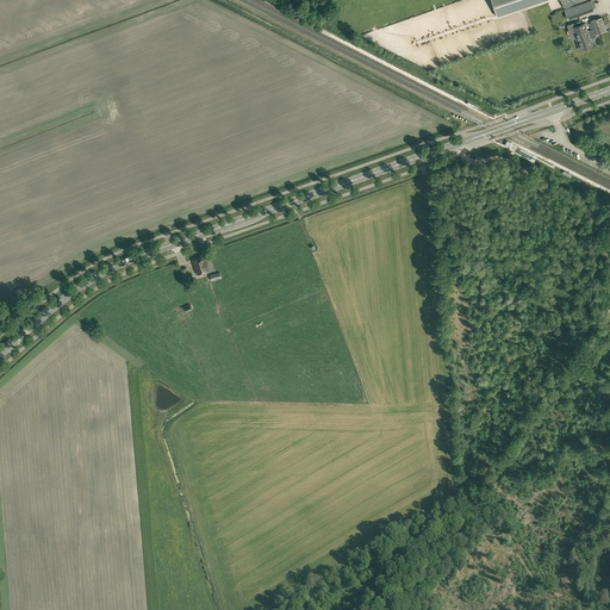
[(492,0),(498,14),(539,0),(492,0)]
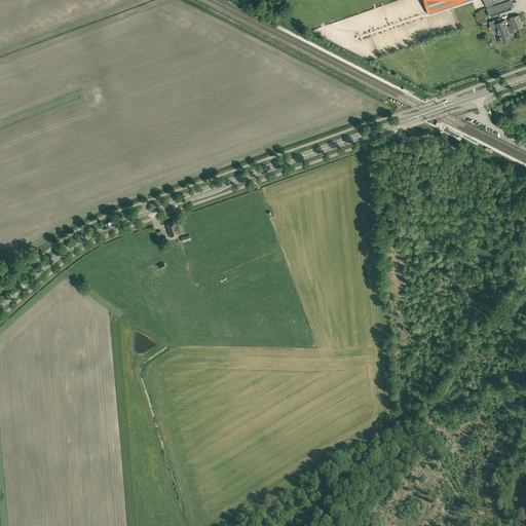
[(513,8),(510,0),(487,8),(490,16),(513,8)]
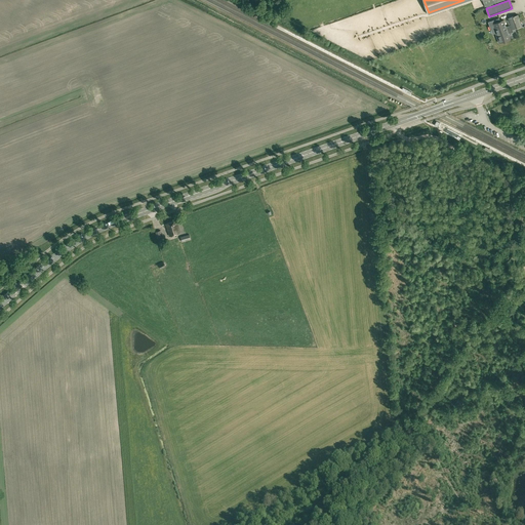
[(522,27),(518,15),(516,16),(509,18),(511,25),(512,30),(513,30),(520,28),(522,27)]
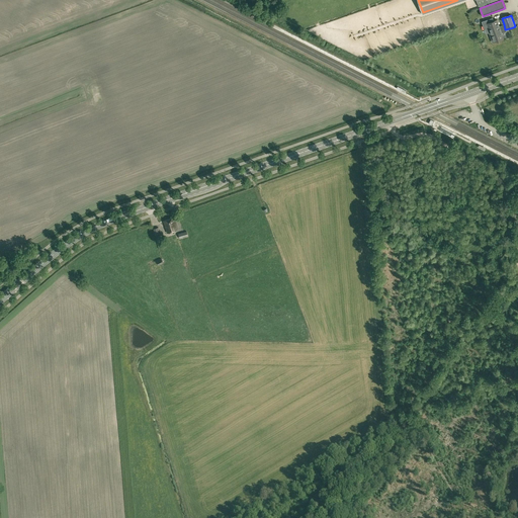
[(497,20),(487,23),(490,31),(489,32),(492,42),(503,38),(501,32),(506,30),(506,29),(505,29),(504,24),(499,25),(497,20)]
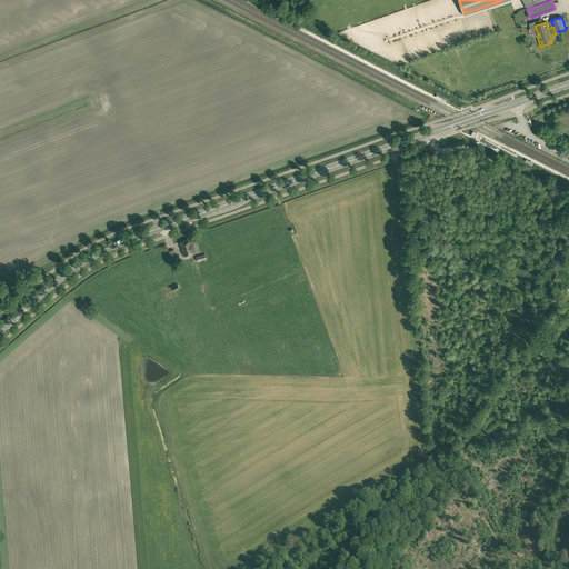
[(103,91),(98,93),(101,101),(100,102),(105,112),(107,111),(106,109),(111,107),(103,91)]
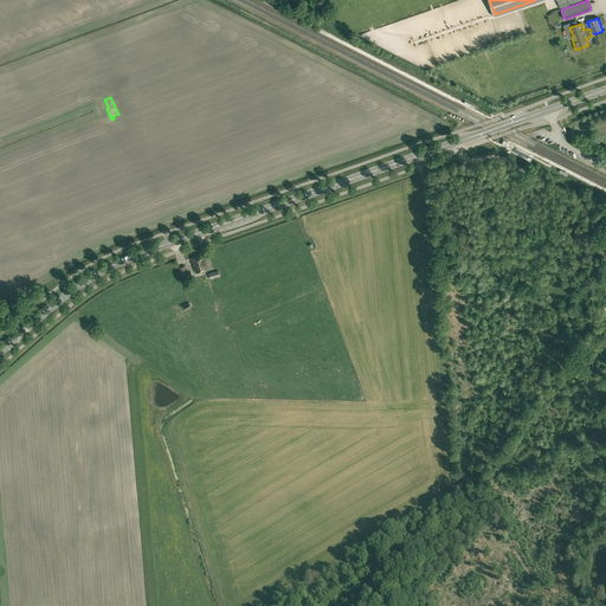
[(208,268),(204,255),(191,258),(195,272),(208,268)]
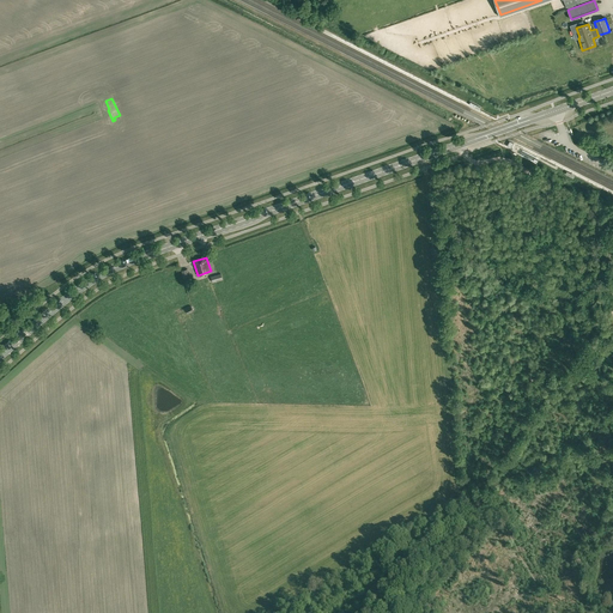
[(182,271),(184,281),(188,295),(195,293),(192,279),(190,279),(187,268),(182,271)]
